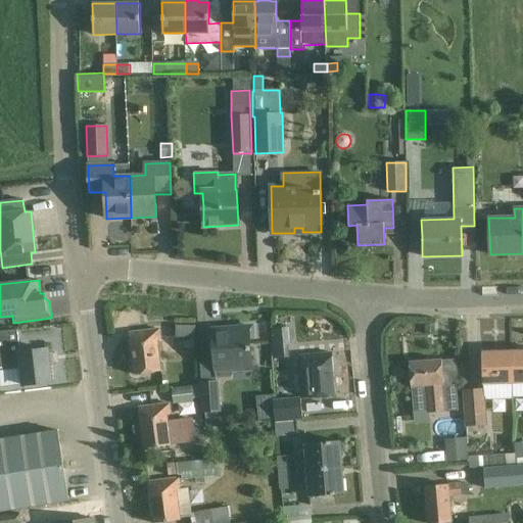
[(434,325),(425,326),(425,335),(435,335),(434,325)]
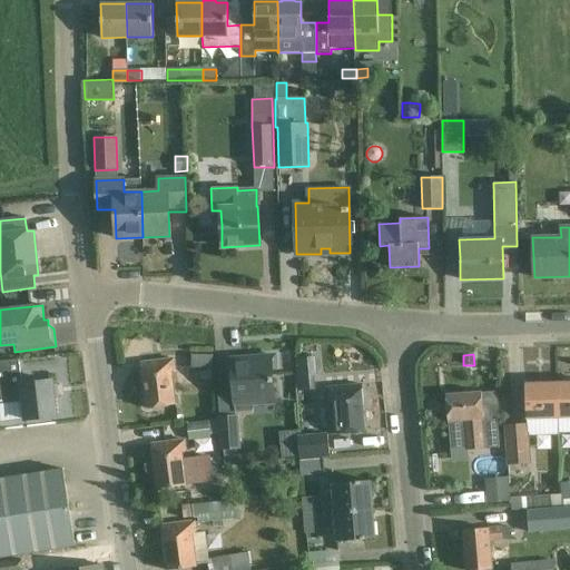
[(212,369),(212,355),(193,355),(193,369),(212,369)]
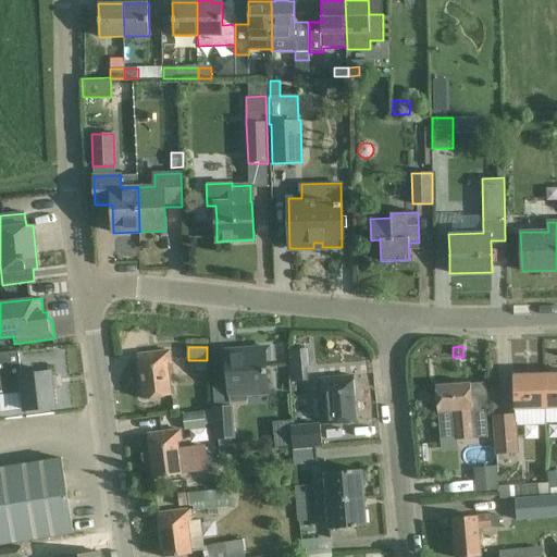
[(251,353),(226,355),(230,403),(246,401),(246,395),(268,394),(265,360),(270,360),(269,347),(251,348),(251,353)]
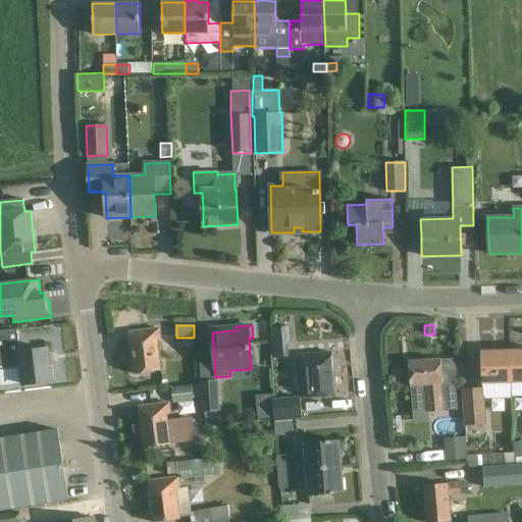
[(290,326),(271,327),(274,358),(286,357),(285,342),(291,341),(290,326)]
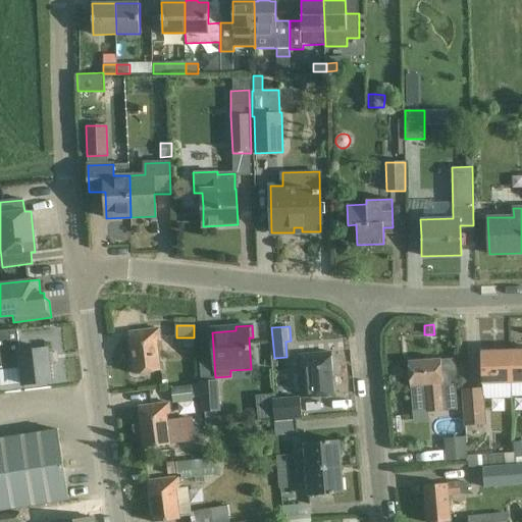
[(160,340),(159,328),(128,332),(134,373),(162,370),(158,340),(160,340)]
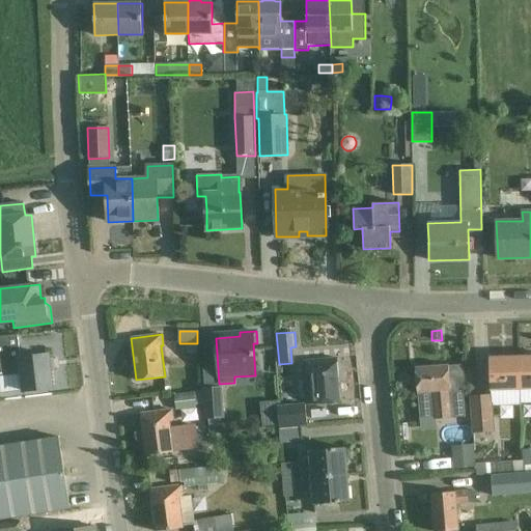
[(0,336),(0,393),(24,390),(24,391),(52,388),(48,355),(21,358),(17,335),(0,336)]
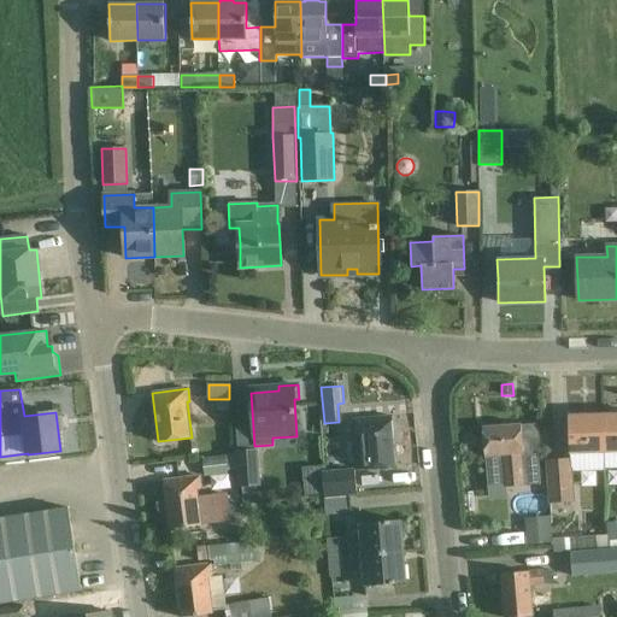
[(616,413),(603,415),(604,453),(604,465),(616,464),(616,413)]
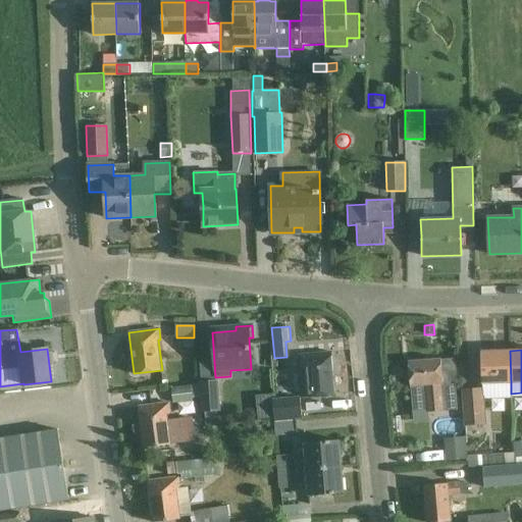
[(510,351),(480,352),(481,372),(482,389),(481,389),(482,400),(512,399),(511,394),(511,383),(510,351)]
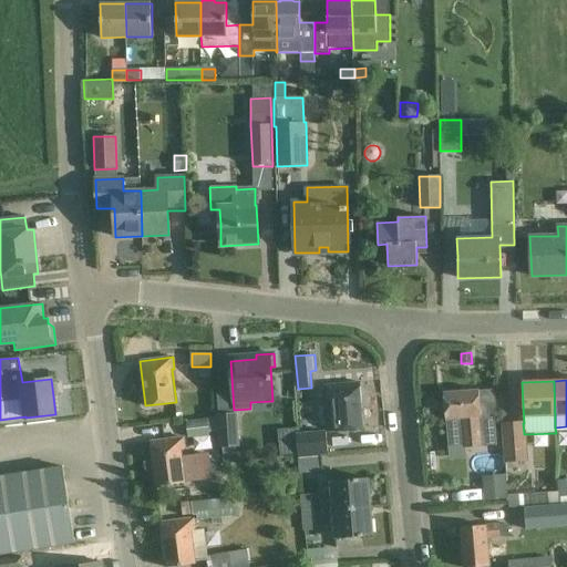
[(363,429),(360,384),(327,387),(328,399),(332,399),(334,432),(341,431),(363,429)]
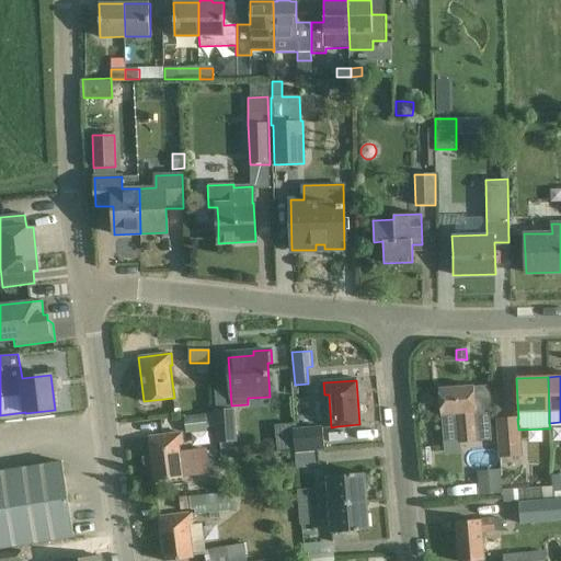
[(460,441),(460,444),(482,442),(491,441),(490,432),(489,410),(487,386),(473,387),(473,386),(438,389),(441,415),(442,415),(444,442),(460,441)]
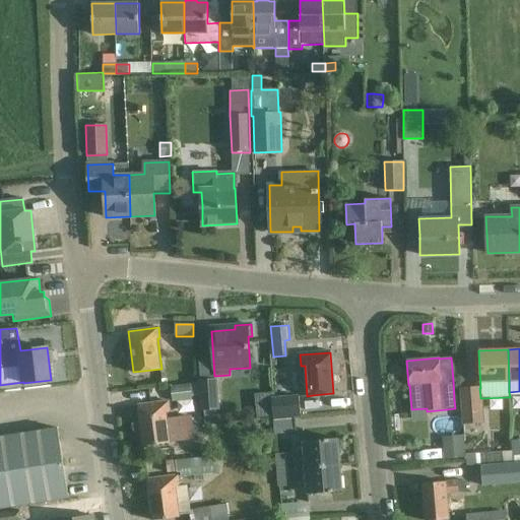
[(213,381),(199,381),(201,410),(203,410),(203,421),(216,421),(215,410),(216,410),(215,381),(213,381)]
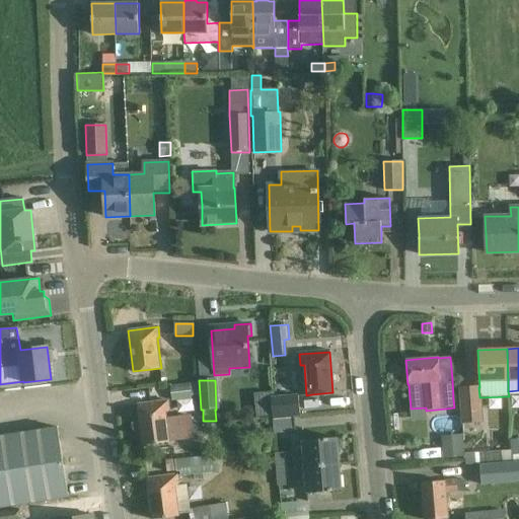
[(192,398),(191,384),(170,386),(172,400),(192,398)]
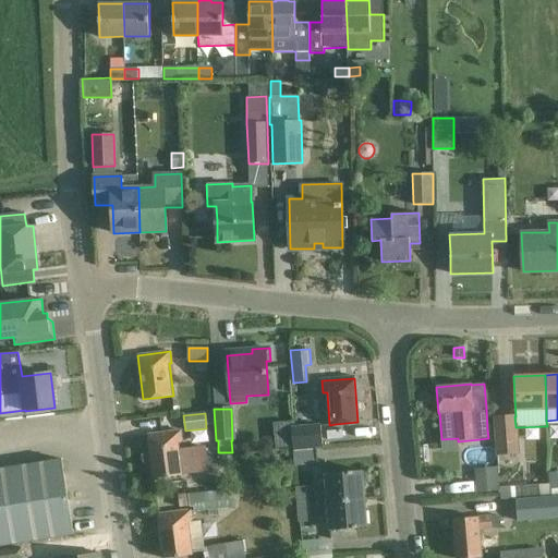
[(494,417),(496,455),(497,455),(518,452),(516,427),(514,416),(494,417)]
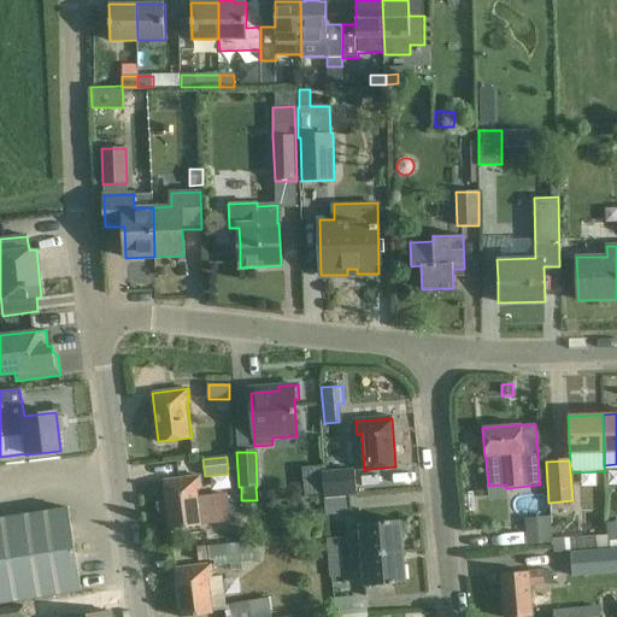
[(354,468),(321,470),(323,498),(357,494),(354,468)]
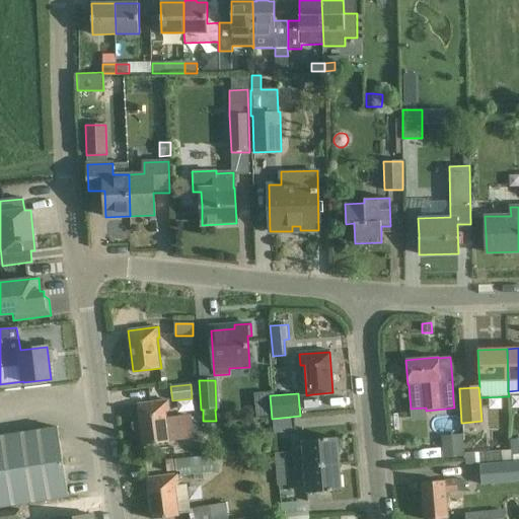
[(157,402),(137,404),(142,445),(162,443),(169,442),(183,440),(192,439),(189,416),(179,417),(166,419),(165,413),(170,412),(168,400),(157,402)]
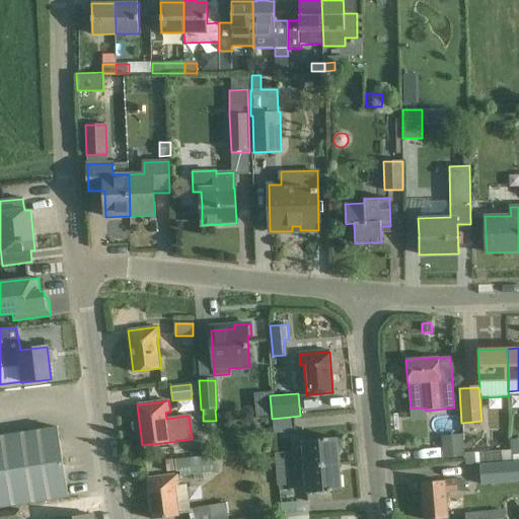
[(294,433),(293,418),(274,419),(274,434),(294,433)]
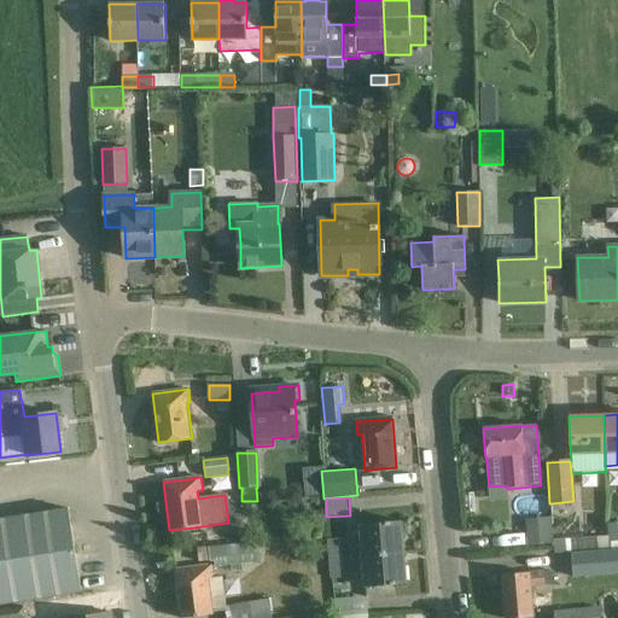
[(0,604),(81,592),(69,509),(0,519),(0,604)]
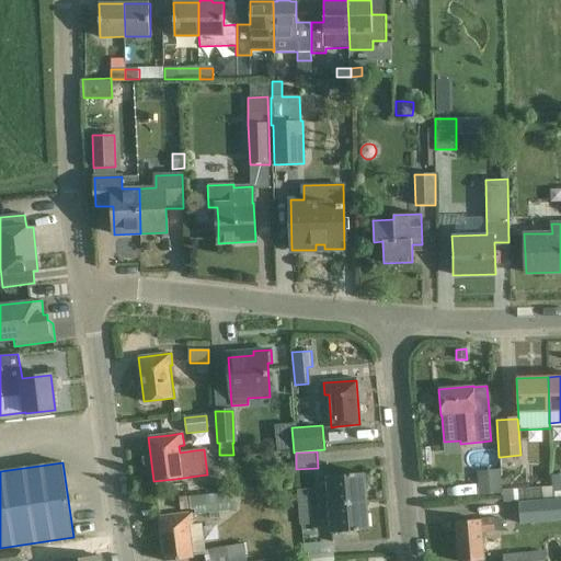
[(327,477),(329,505),(365,502),(363,474),(364,474),(364,473),(327,477)]
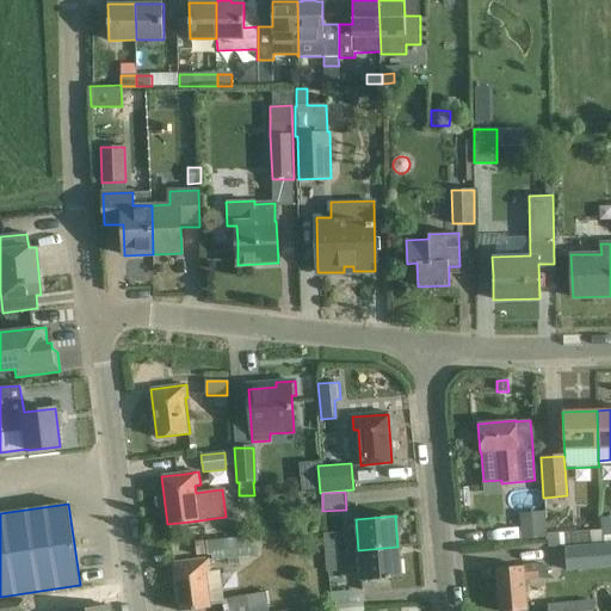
[(610,517),(600,518),(603,537),(610,535),(610,517)]
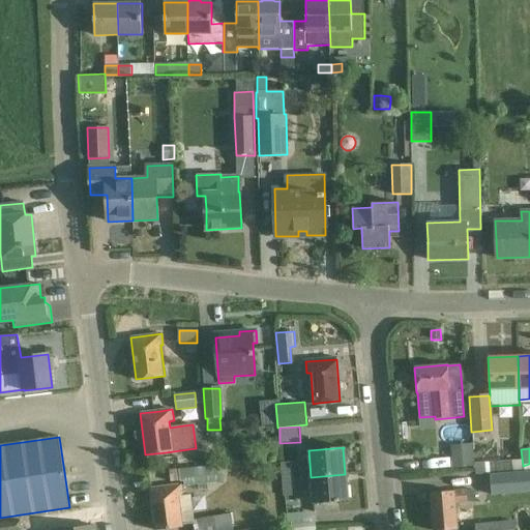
[(473,449),(450,451),(452,468),(474,466),(473,449)]
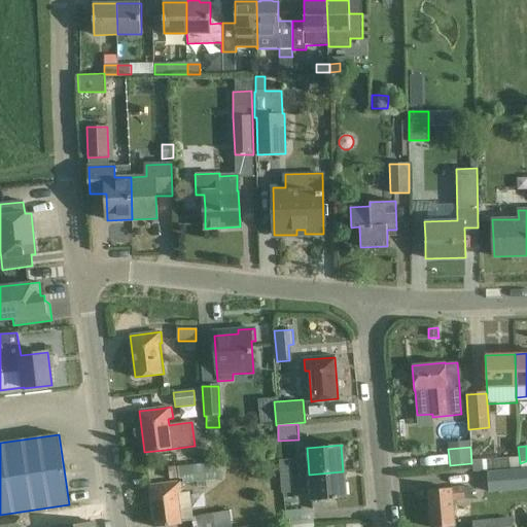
[(280,460),(281,477),(291,476),(290,459),(280,460)]
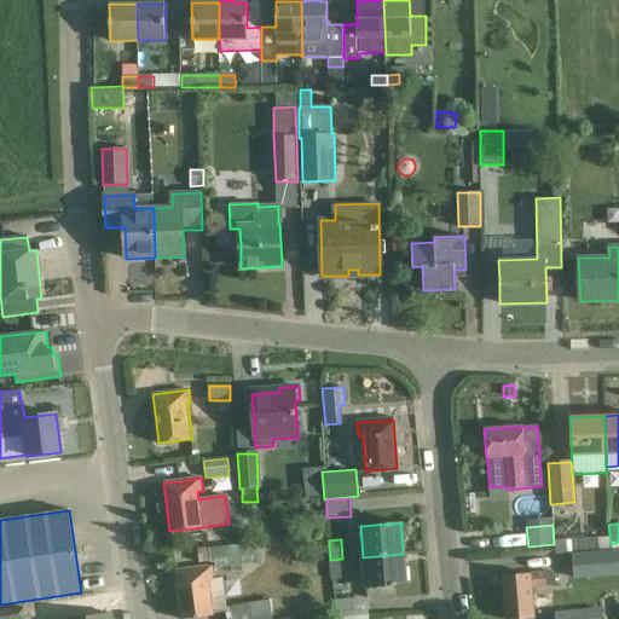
[(566,541),(554,542),(555,553),(567,553),(566,541)]
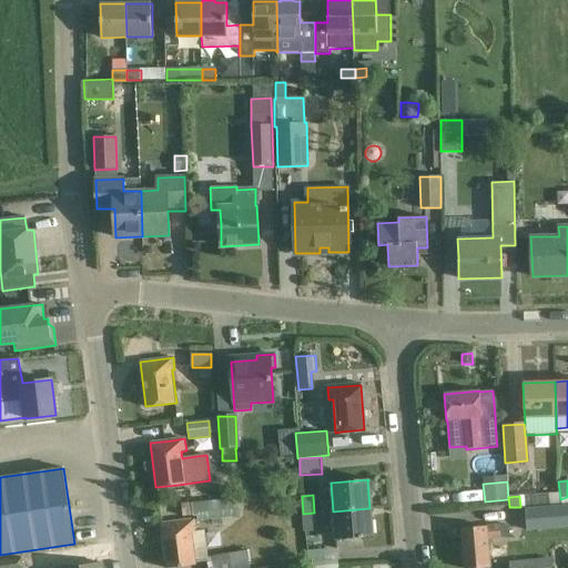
[(236,498),(182,505),(183,516),(198,515),(199,520),(237,516),(236,498)]
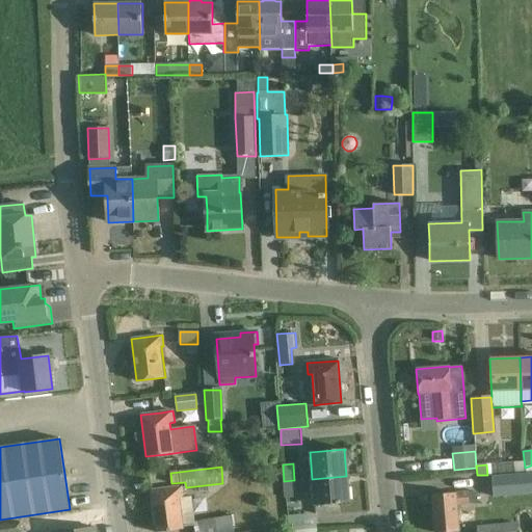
[(531,473),(491,476),(493,497),(531,494),(531,473)]
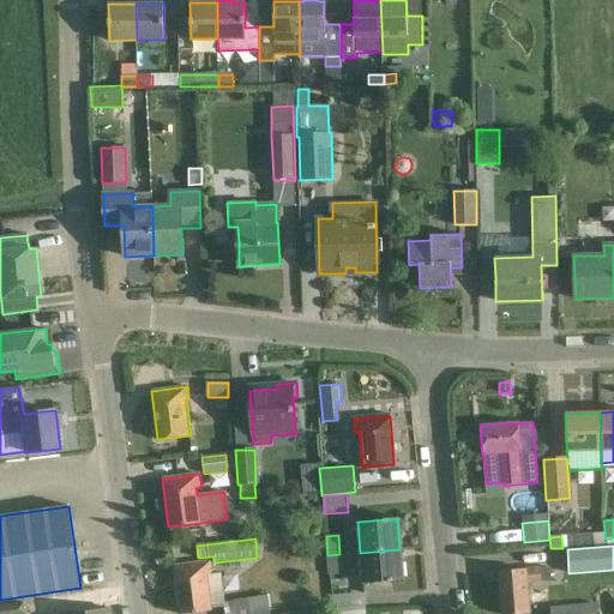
[(399,549),(360,553),(362,583),(403,579),(403,578),(402,578),(399,549)]
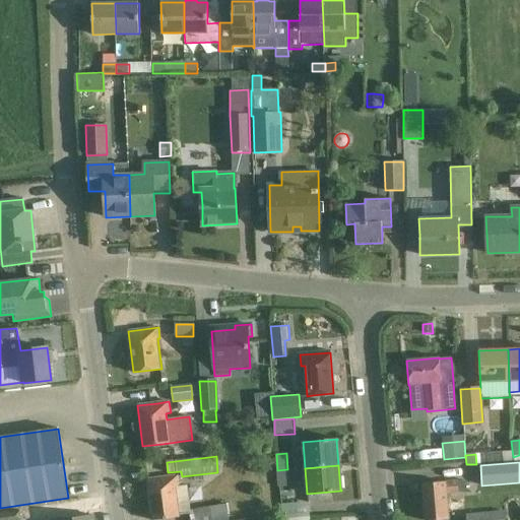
[(289,485),(287,469),(277,470),(278,486),(289,485)]
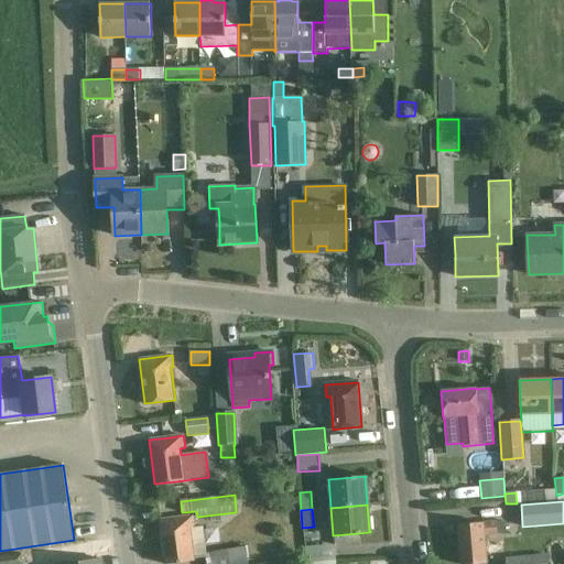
[(181,518),(160,520),(164,563),(169,563),(186,562),(194,561),(192,545),(205,543),(203,527),(195,528),(193,516),(181,518)]
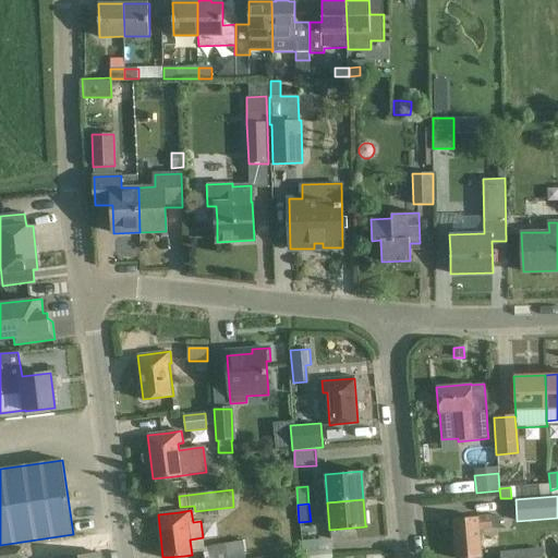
[(500,526),(499,516),(453,519),(457,557),(471,557),(482,557),(480,531),(492,530),(492,528),(500,526)]
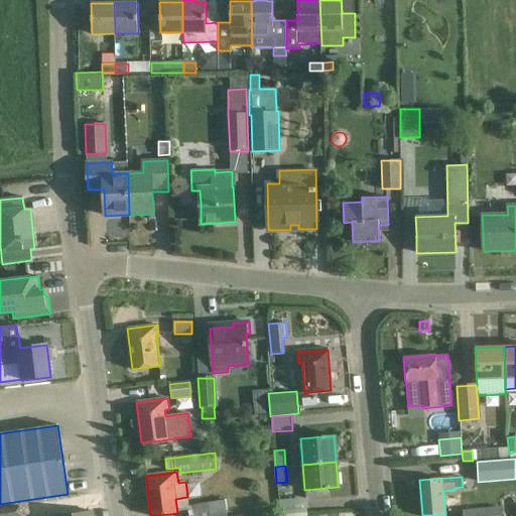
[(280,515),(305,514),(304,498),(279,499),(280,515)]
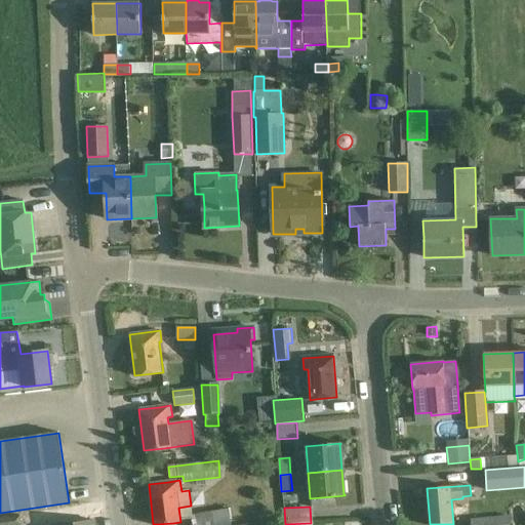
[(231,524),(228,509),(193,515),(194,524),(231,524)]
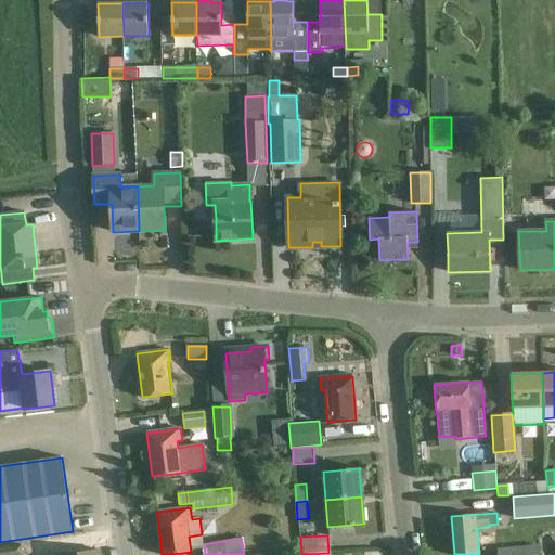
[(0,554),(23,554),(22,543),(0,546),(0,554)]
